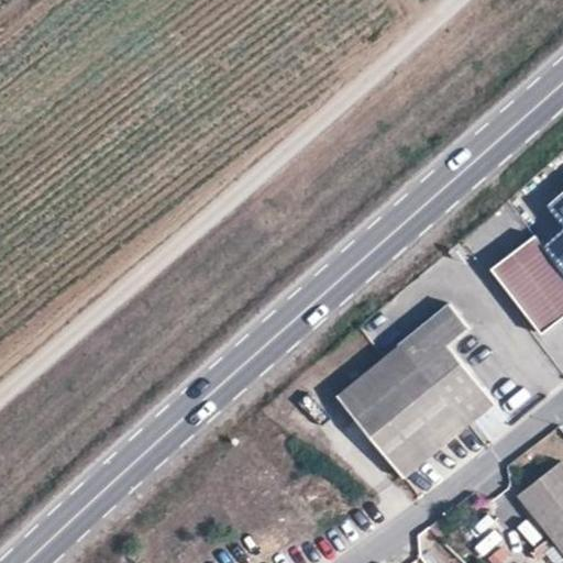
[(562,191),(548,205),(562,223),(562,230),(543,246),(562,272),(562,191)]
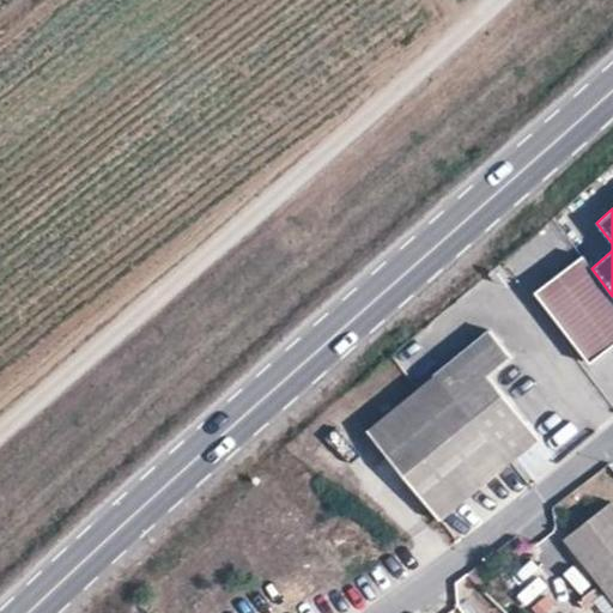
[(612,296),(592,268),(582,255),(534,292),(590,366),(612,349),(612,296)]
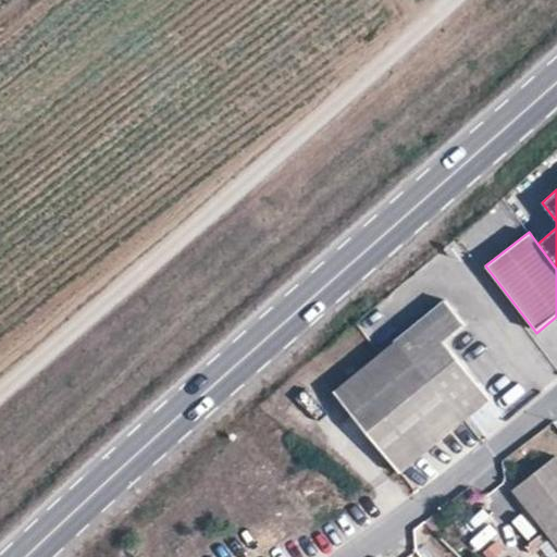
[(399,337),(466,418),(490,398),(442,341),(462,323),(445,300),(399,337)]
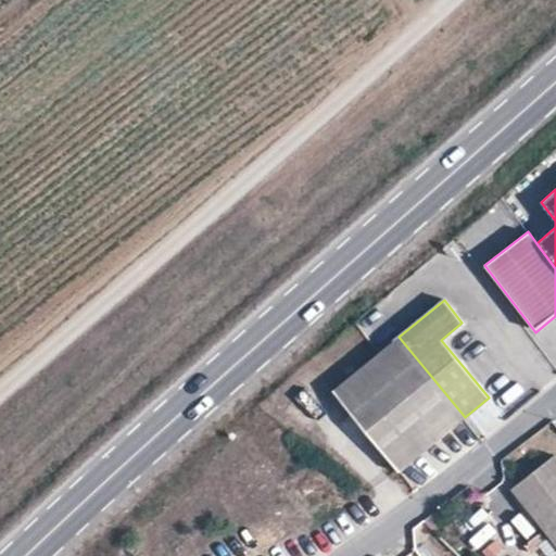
[(400,470),(465,417),(399,337),(377,354),(333,389),(400,470)]
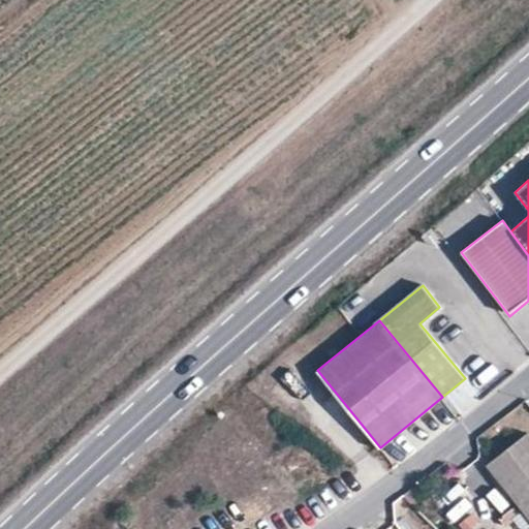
[(528,433),(528,432),(487,465),(528,517),(528,433)]
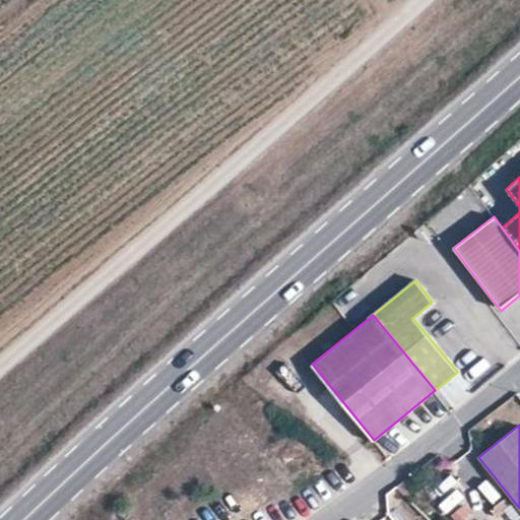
All buildings are outlined.
